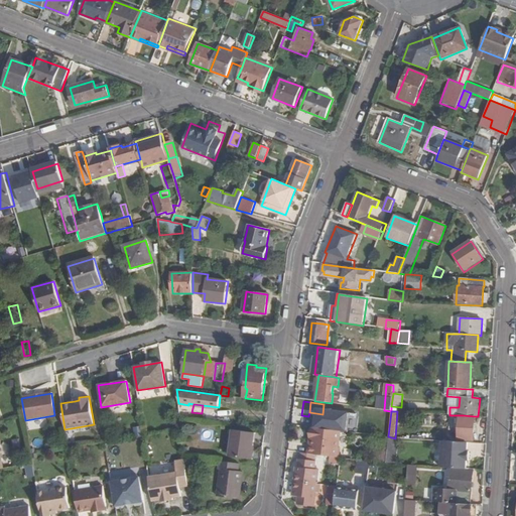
[(463,440),(474,440),(475,416),(463,415),(462,432),(460,432),(460,436),(463,436),(463,440)]
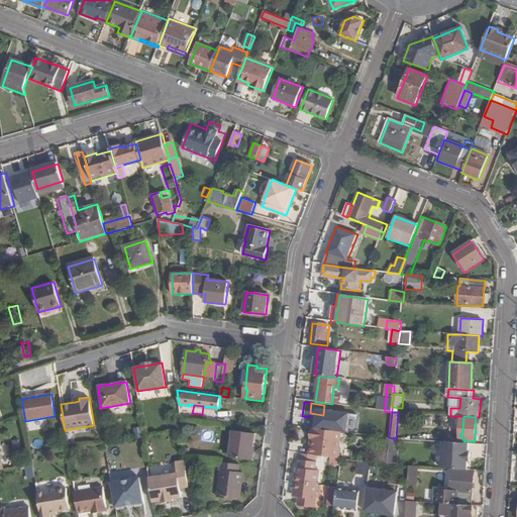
[(310,428),(307,454),(309,454),(318,455),(328,457),(334,458),(341,458),(342,449),(341,448),(343,432),(331,431),(310,428)]
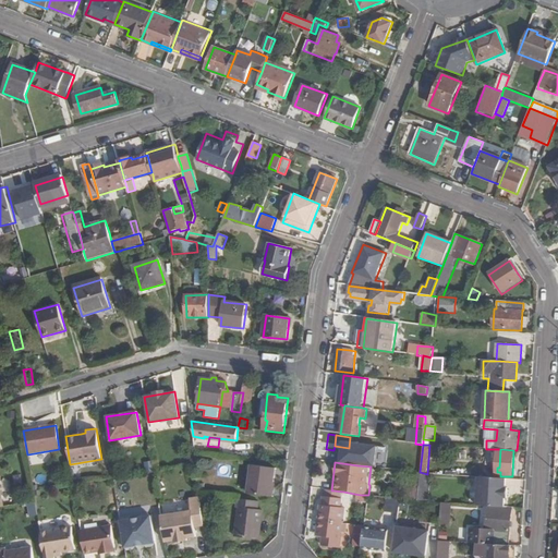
[(276,469),(252,465),(249,493),(271,496),(274,483),(276,469)]
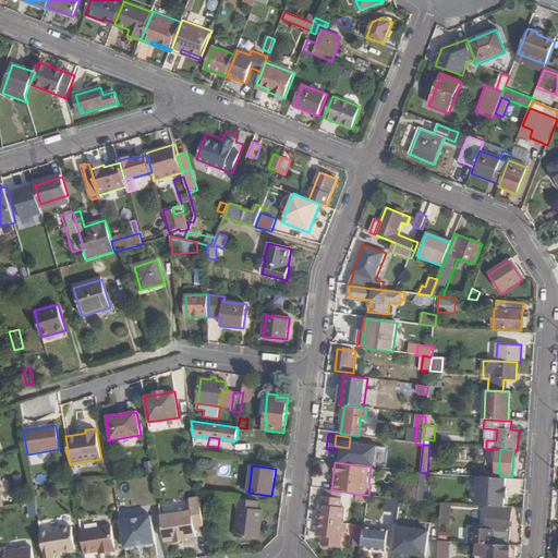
[(420,472),(411,472),(410,482),(419,483),(420,472)]
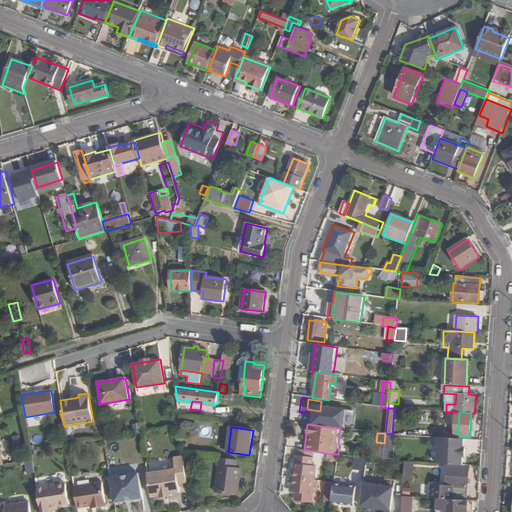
[(392,435),(385,433),(384,443),(384,449),(383,460),(393,461),(396,435),(392,435)]
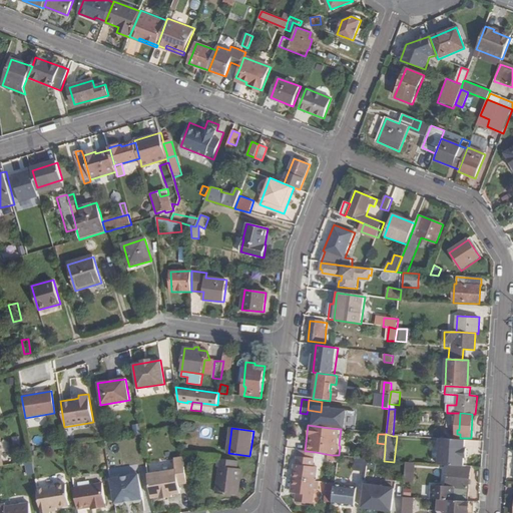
[(465,440),(441,439),(441,445),(440,446),(439,464),(448,465),(465,466),(465,458),(467,458),(467,448),(465,448),(465,440)]
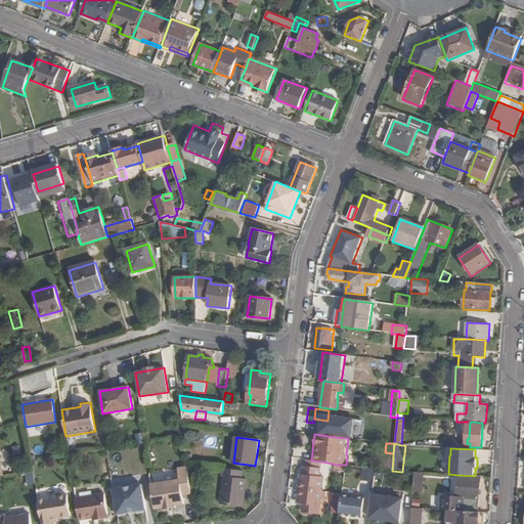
[(392,471),(393,460),(385,459),(383,470),(384,470),(392,471)]
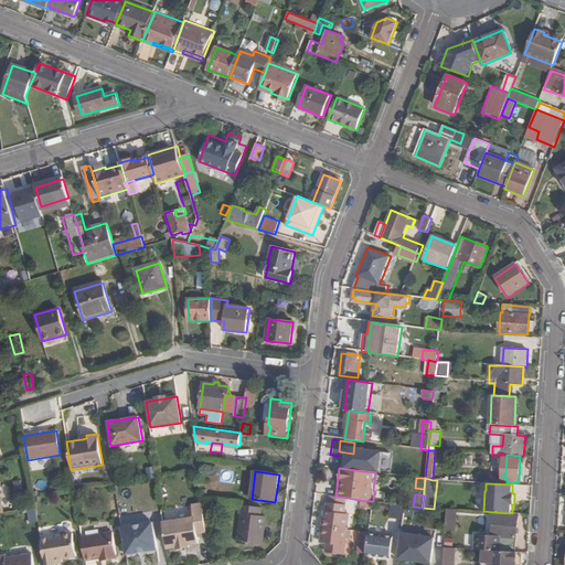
[(326,518),(322,518),(320,536),(322,537),(321,544),(326,545),(324,553),(343,555),(349,515),(345,514),(348,498),(338,497),(336,497),(328,496),(326,512),(326,518)]
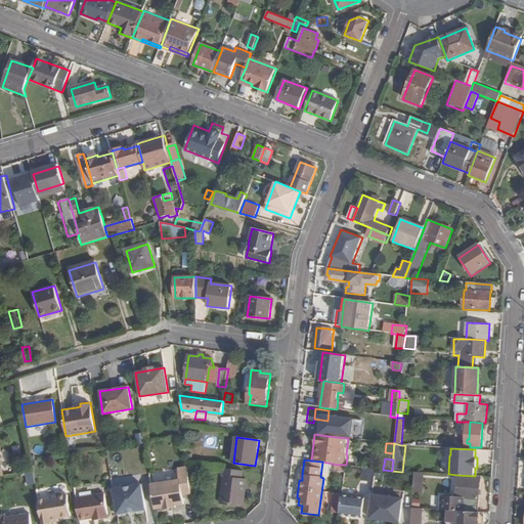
[(376,469),(362,467),(360,480),(374,481),(376,469)]
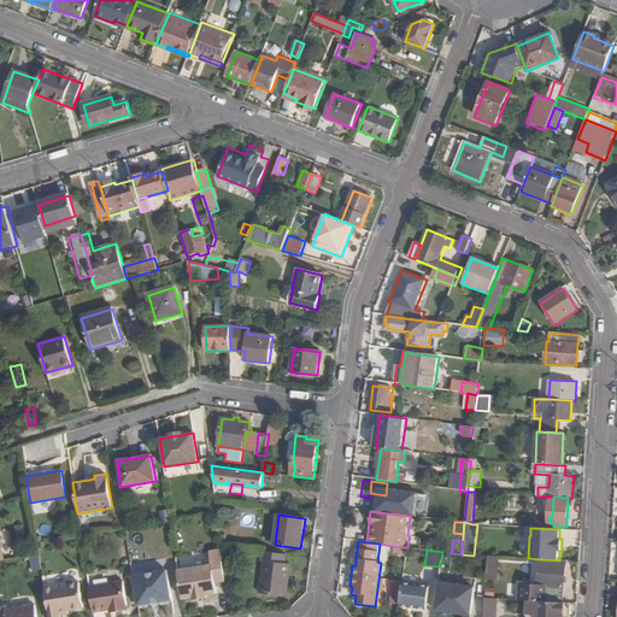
[(225,583),(222,552),(210,553),(212,565),(178,571),(183,599),(193,598),(193,600),(218,595),(217,593),(216,586),(225,583)]
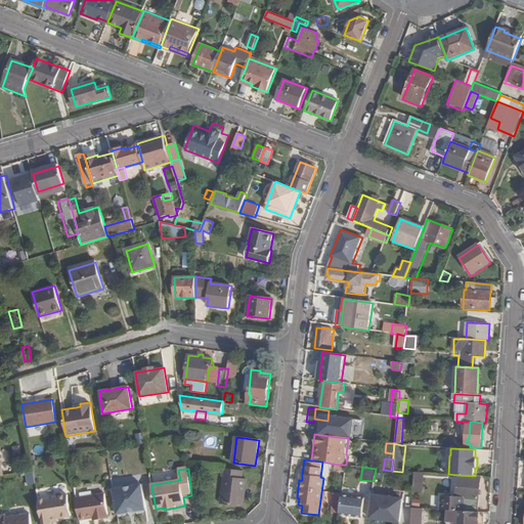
[(247,479),(244,478),(245,471),(224,469),(223,477),(224,477),(221,504),(242,506),(244,492),(245,492),(247,479)]
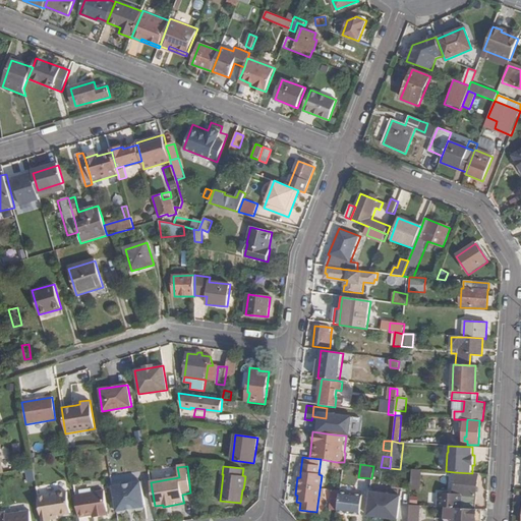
[(381,467),(373,466),(371,478),(369,496),(379,497),(382,467),(381,467)]
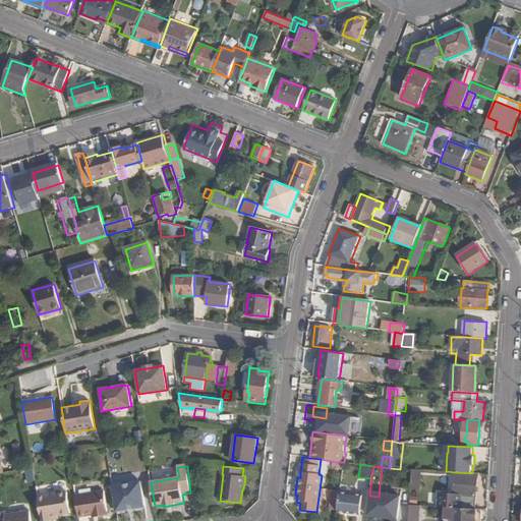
[(419,470),(412,469),(411,487),(418,487),(419,470)]
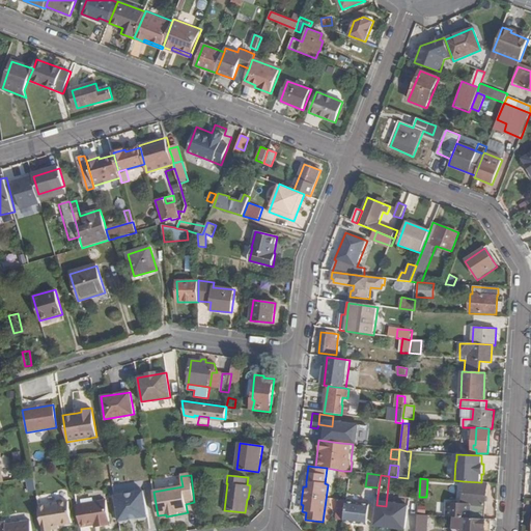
[(462,503),(446,502),(445,516),(484,519),(485,507),(484,507),(486,483),(481,482),(464,481),(462,503)]
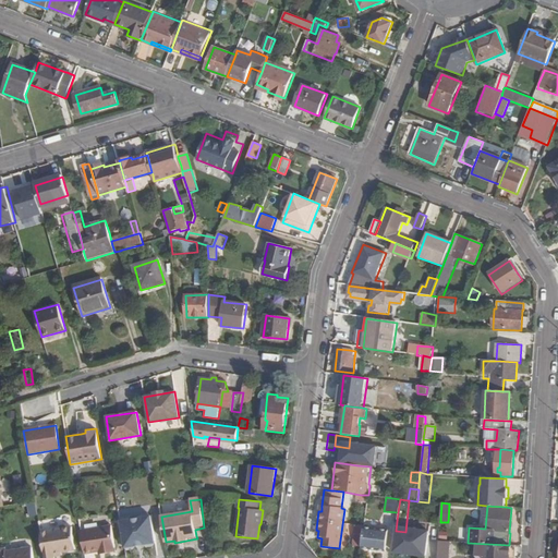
[(120,520),(124,546),(154,542),(150,516),(148,513),(141,514),(140,517),(131,519),(129,517),(121,518),(121,519),(121,520),(120,520)]
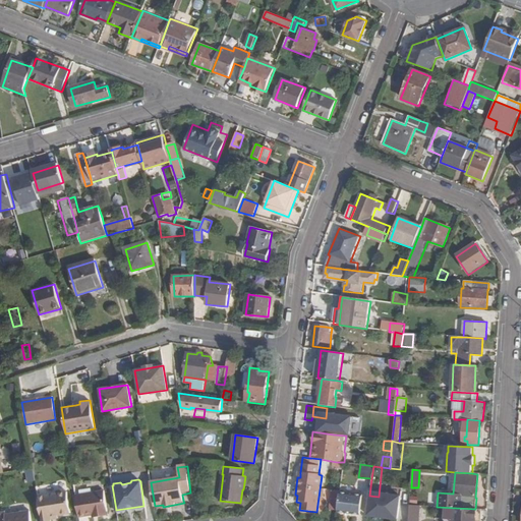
[(38,497),(41,520),(50,520),(51,520),(50,517),(58,516),(70,513),(67,493),(64,490),(58,491),(56,494),(38,497)]
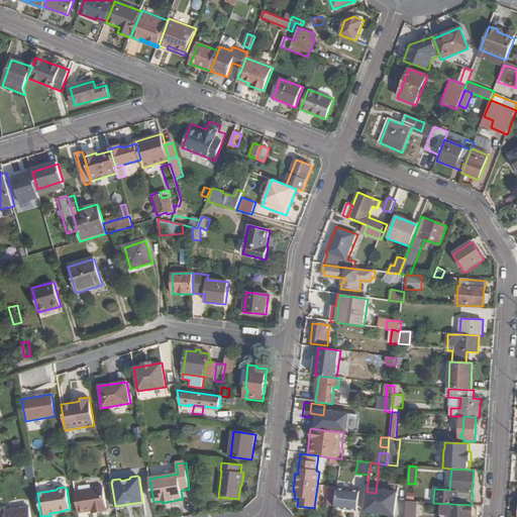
[(337,490),(337,488),(329,487),(328,495),(330,495),(328,506),(334,507),(337,490)]
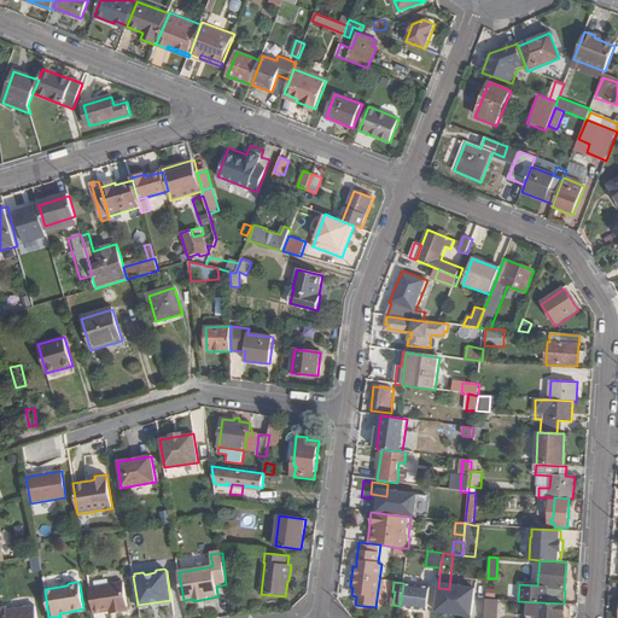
[(110,611),(115,610),(116,613),(128,611),(128,608),(123,583),(89,588),(93,613),(110,611)]
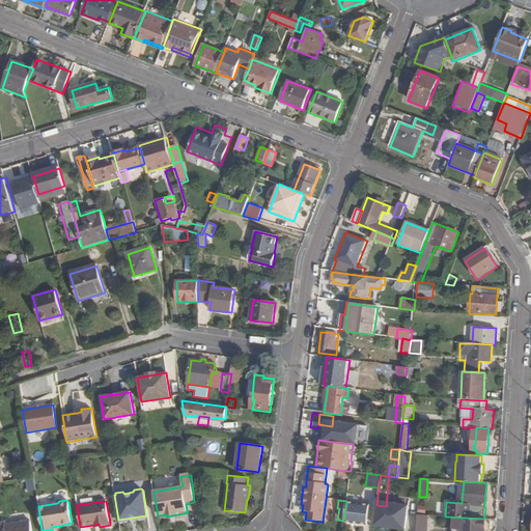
[(343,521),(367,524),(369,507),(346,503),(343,521)]
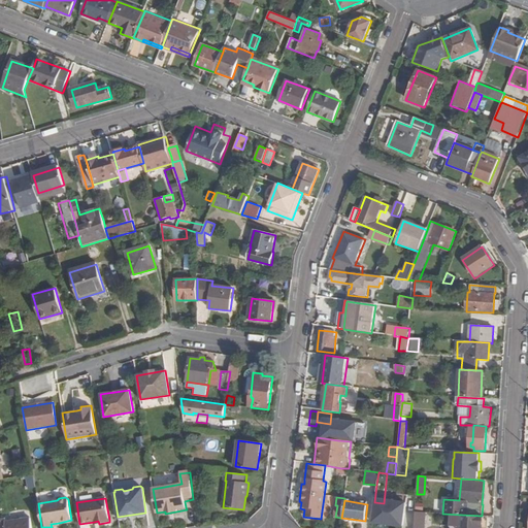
[(416,510),(373,505),(371,524),(403,527),(414,527),(416,513),(416,512),(416,510)]
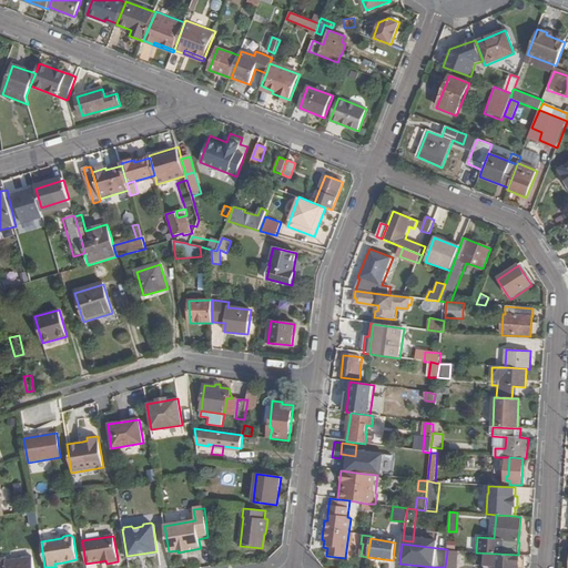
[(457,567),(458,553),(447,551),(445,567),(457,567)]
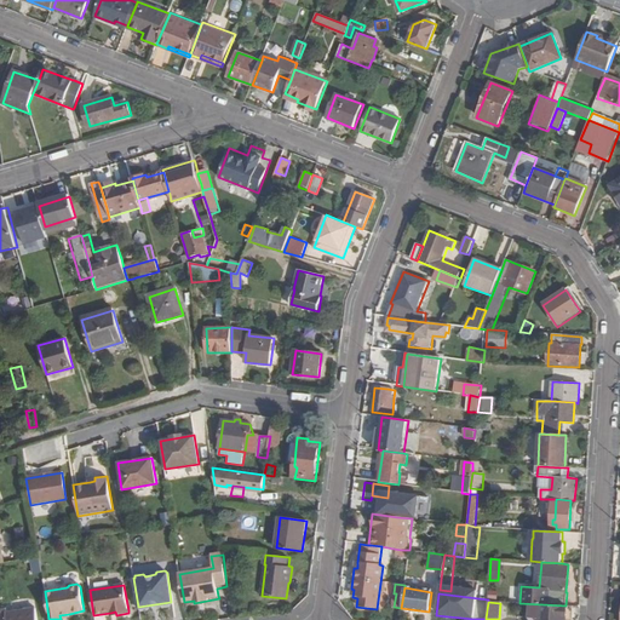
[(572,619),(573,607),(566,606),(520,603),(518,619),(572,619)]
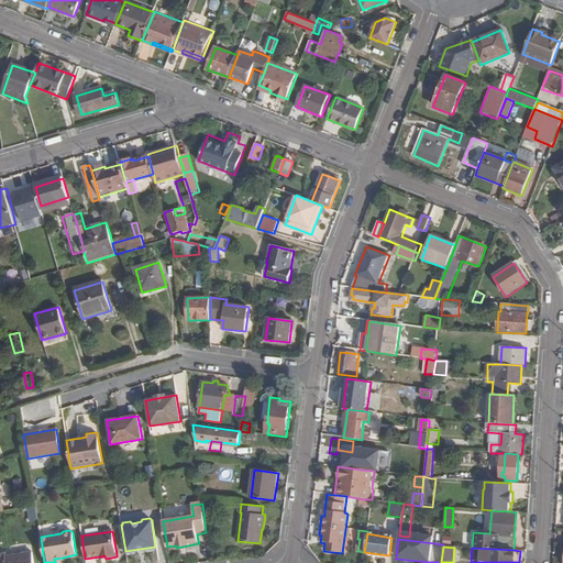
[(6,552),(0,552),(0,562),(33,562),(32,553),(6,556),(6,552)]
